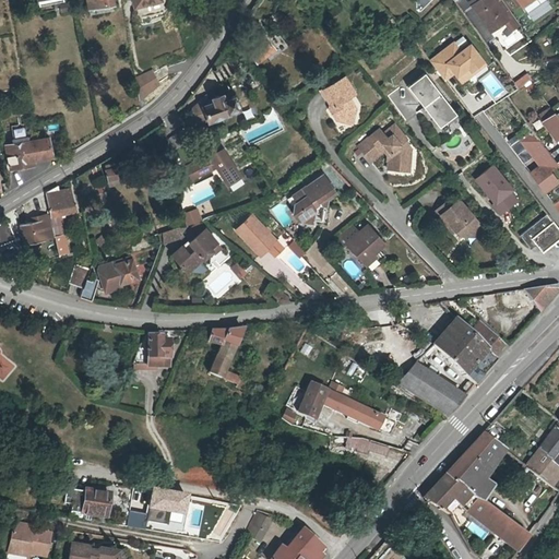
[(60,3),(61,10),(75,8),(74,0),(60,3)]
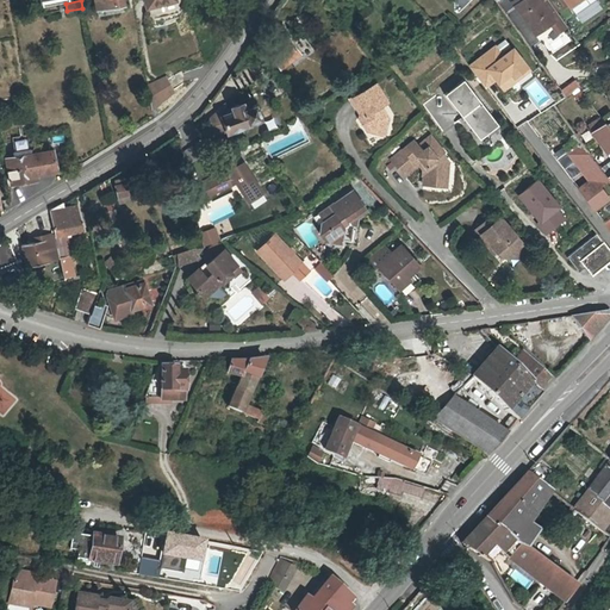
[(178,2),(175,0),(145,0),(148,11),(178,2)]
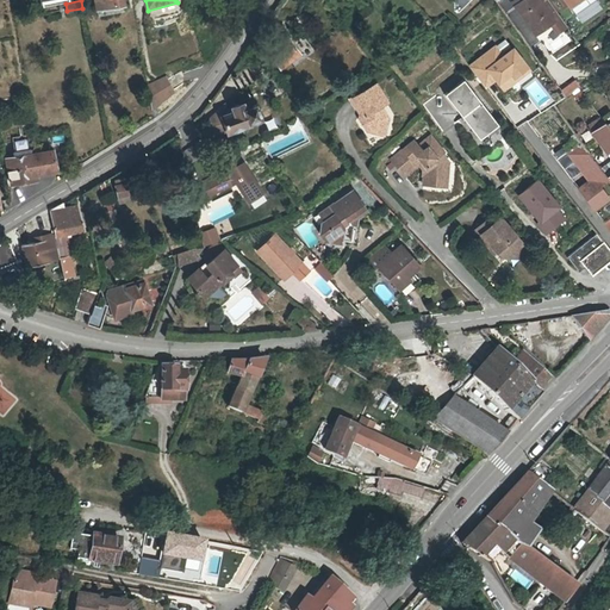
[(547,0),(524,0),(515,7),(535,35),(551,24),(560,17),(547,0)]
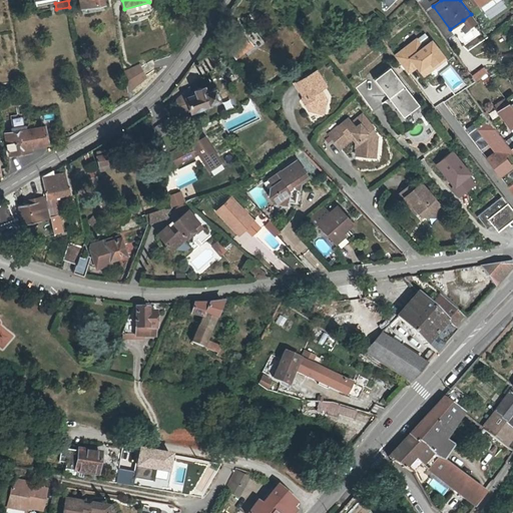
[(473,0),(479,8),(490,0),(473,0)]
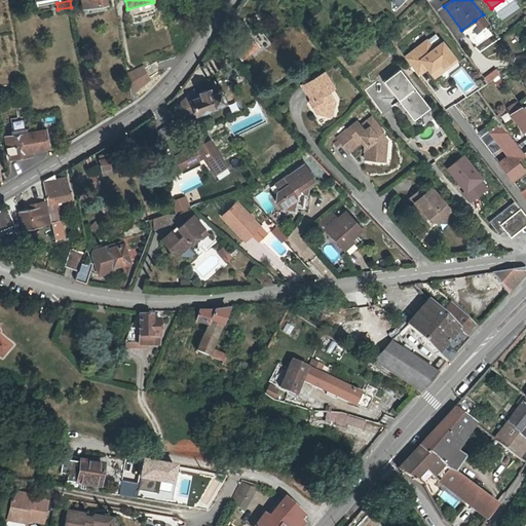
[(489,23),(483,14),(475,21),(481,29),(489,23)]
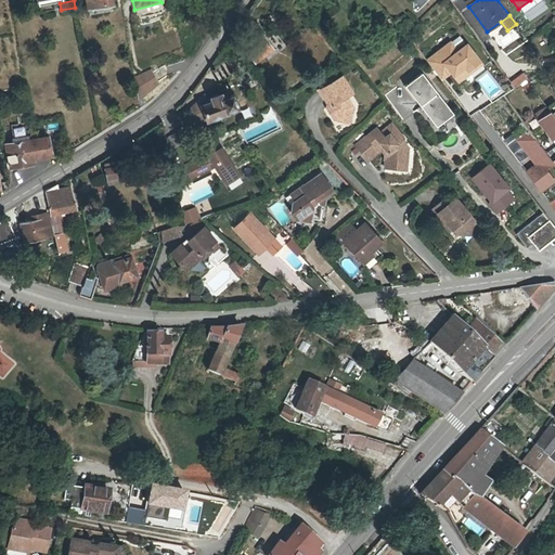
[(404,33),(412,26),(405,18),(399,26),(404,33)]
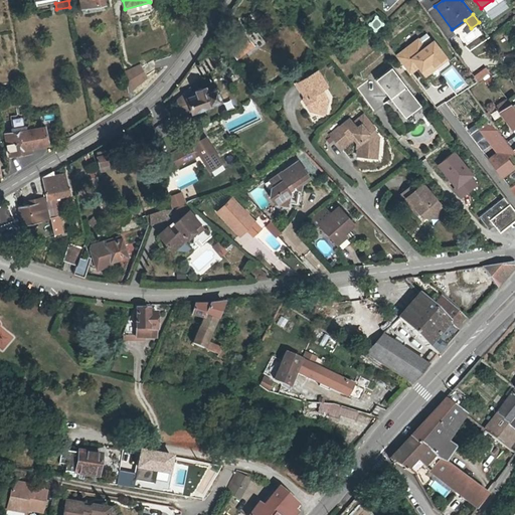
[(250,44),(238,28),(222,40),(235,56),(250,44)]
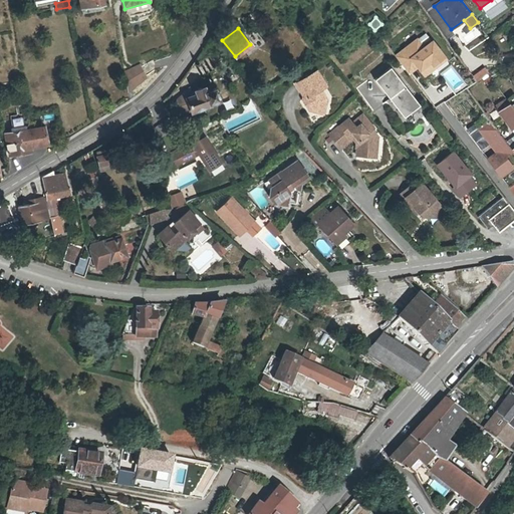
[(422,46),(400,63),(412,77),(421,70),(423,73),(425,76),(435,68),(437,71),(448,62),(437,48),(428,54),(422,46)]
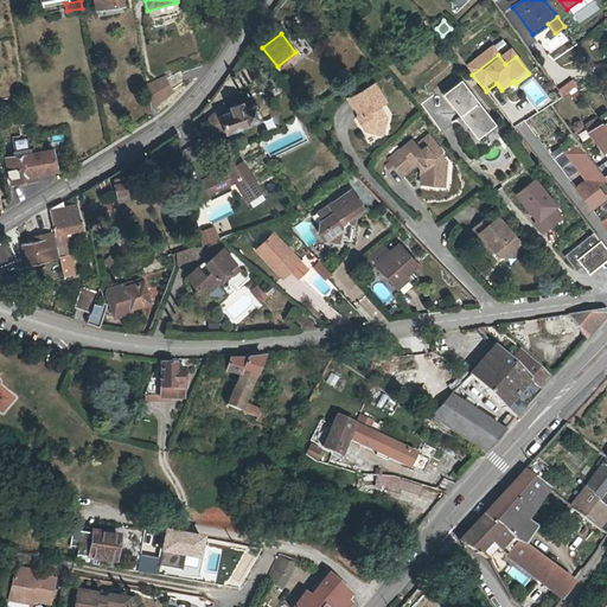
[(513,81),(502,90),(506,97),(531,77),(529,74),(516,84),(513,81)]
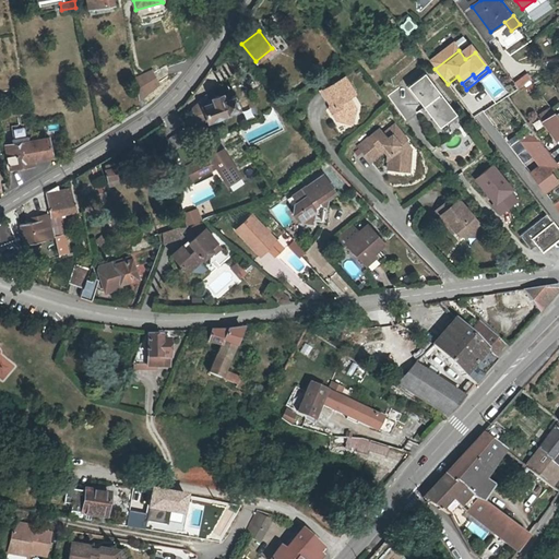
[(159,82),(153,69),(135,75),(140,97),(159,82)]
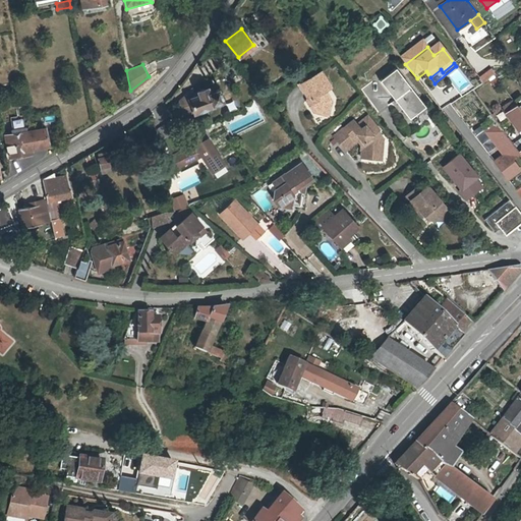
[(381,80),(395,100),(409,119),(417,113),(415,111),(423,105),(397,68),(381,80)]
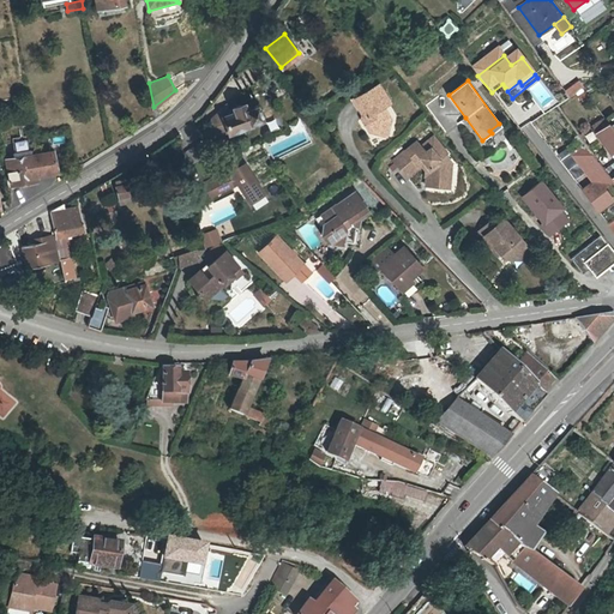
[(503,84),(492,92),(494,96),(505,88),(503,84)]
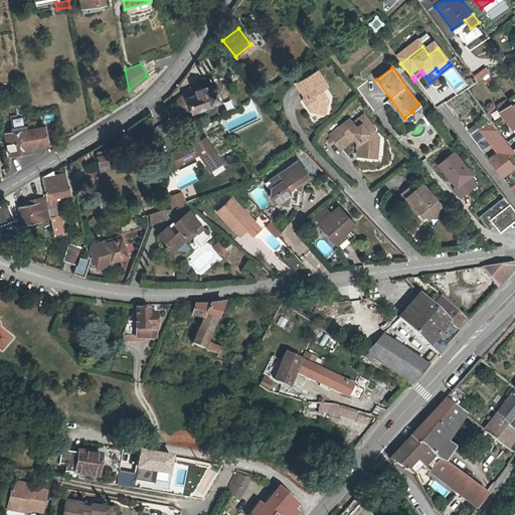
[(318,72),(297,84),(306,100),(303,102),(308,112),(318,115),(325,110),(327,102),(321,91),(326,87),(318,72)]
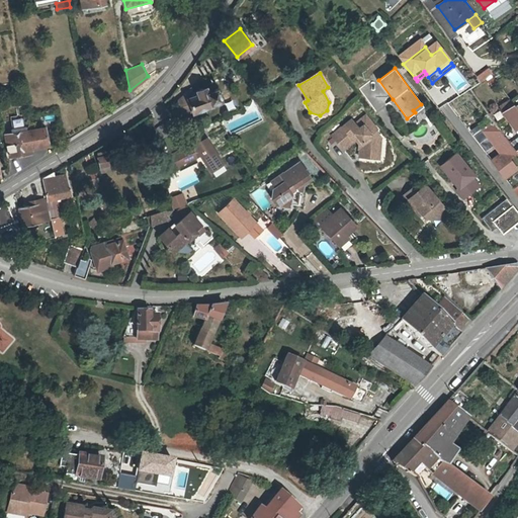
[(190,98),(187,91),(178,97),(182,114),(192,110),(193,111),(212,104),(211,102),(220,99),(216,90),(212,91),(210,87),(206,89),(205,88),(196,91),(193,94),(194,96),(190,98)]
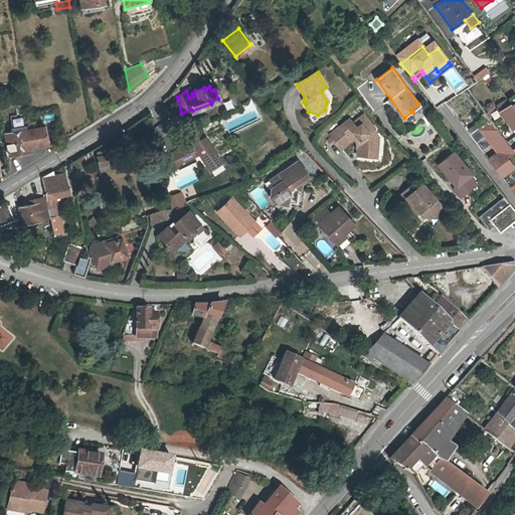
[(404,118),(390,99),(387,101),(401,120),(404,118)]
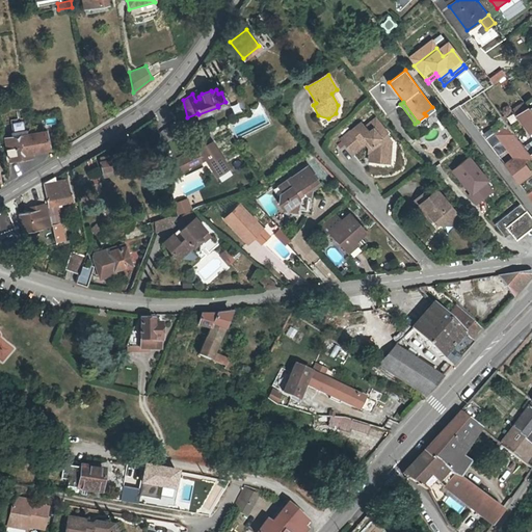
[(531,113),(528,109),(527,108),(527,106),(525,107),(522,103),(513,110),(517,114),(516,115),(531,132),(531,131),(531,116),(531,115),(531,113)]
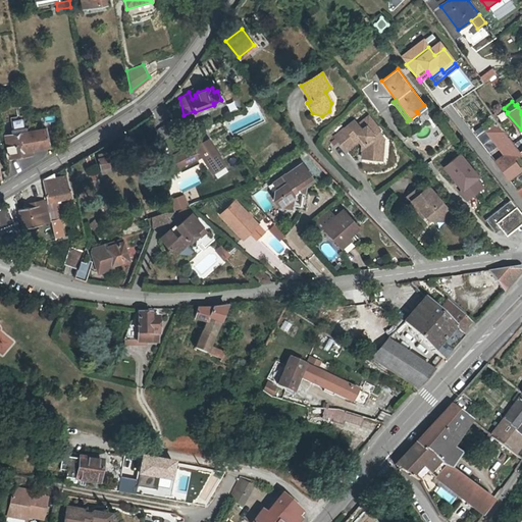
[(426,107),(424,105),(416,111),(418,113),(426,107)]
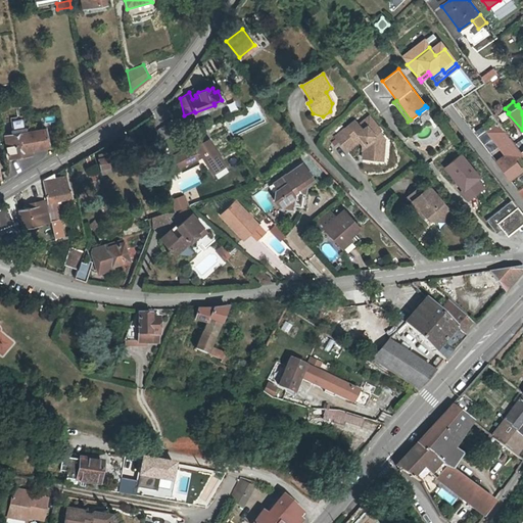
[(354,120),(335,136),(347,152),(360,142),(362,147),(363,161),(390,165),(391,141),(385,140),(379,135),(382,132),(370,115),(360,124),(354,120)]
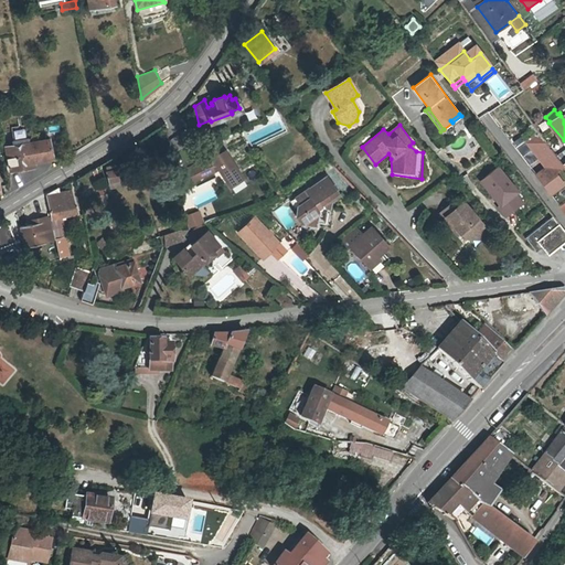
[(555,176),(564,169),(563,168),(562,167),(557,159),(550,150),(545,144),(541,137),(528,146),(546,171),(536,179),(550,199),(564,188),(555,176)]
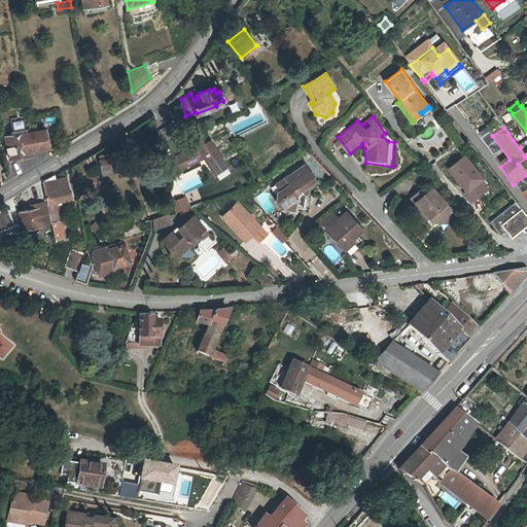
[(47,147),(45,130),(33,132),(37,149),(47,147)]
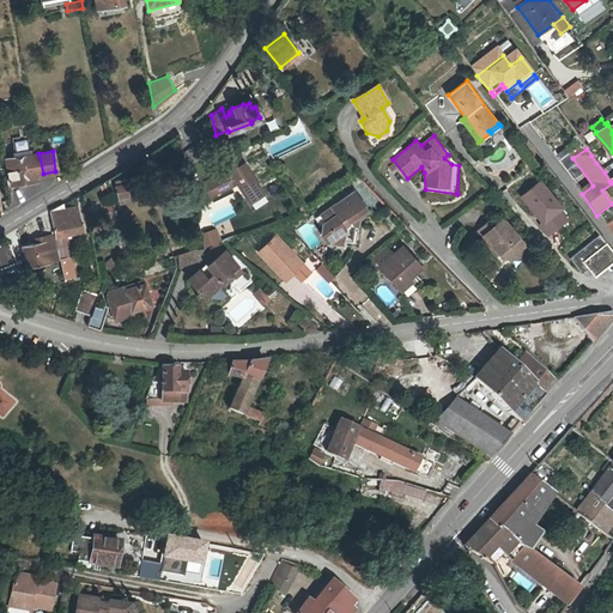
[(6,159),(10,184),(36,180),(35,175),(43,174),(38,153),(6,159)]
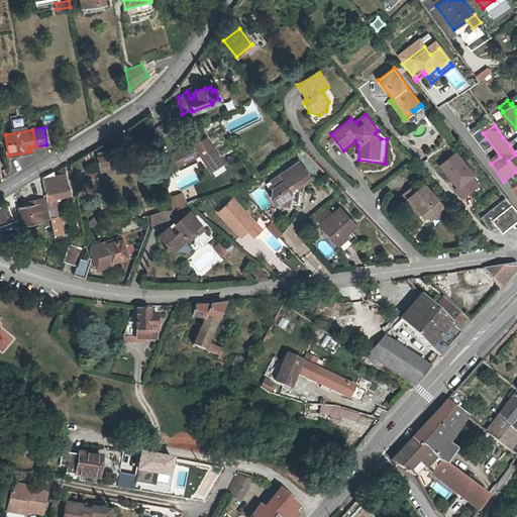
[(205,137),(197,143),(190,146),(189,144),(180,148),(172,131),(157,139),(162,161),(172,156),(180,171),(197,162),(194,156),(199,152),(209,167),(219,160),(220,160),(205,137)]
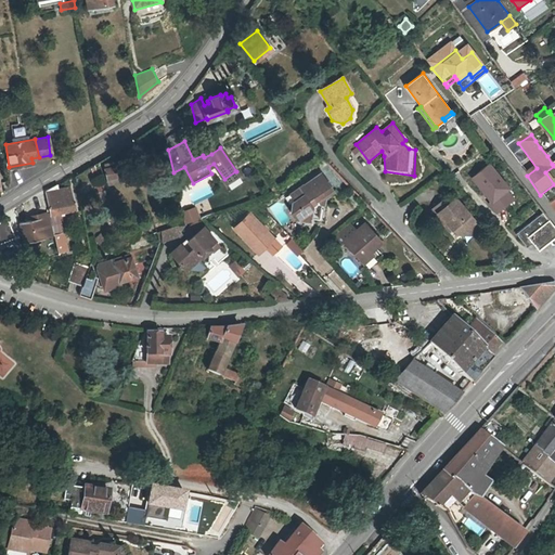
[(469,177),(497,213),(518,196),(490,160),(469,177)]
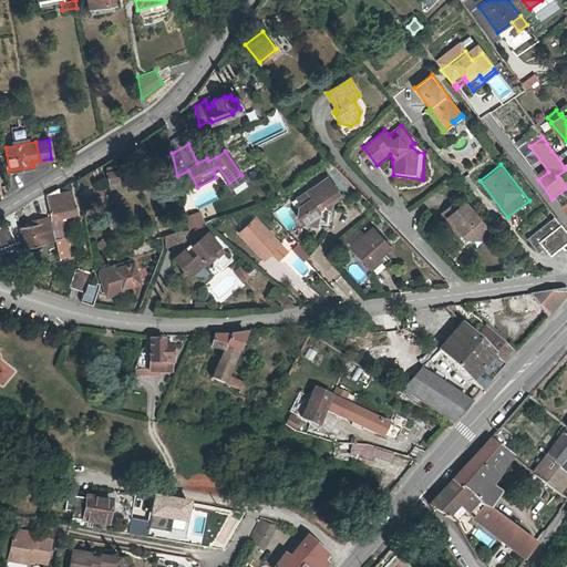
[(122,168),(119,168),(120,171),(107,174),(111,183),(125,179),(122,168)]
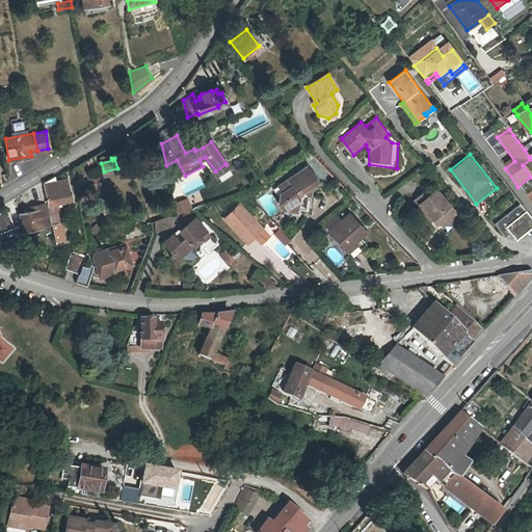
[(225,164),(215,171),(220,180),(232,173),(225,164)]
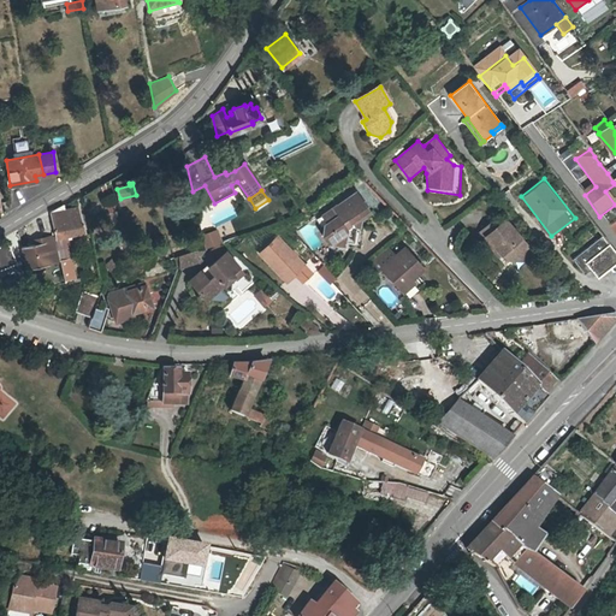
[(332,220),(329,224),(326,225),(324,234),(331,242),(339,243),(345,238),(347,240),(362,244),(366,231),(365,229),(363,227),(361,225),(362,219),(372,212),(356,191),(327,214),(332,220)]
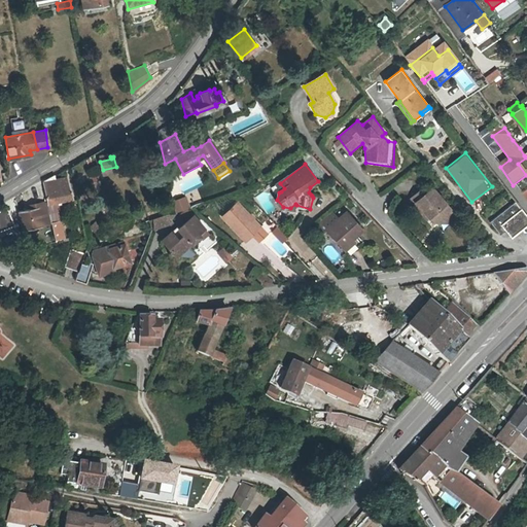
[(73,199),(70,180),(70,179),(69,178),(67,177),(57,180),(55,176),(44,182),(47,202),(47,204),(73,199)]
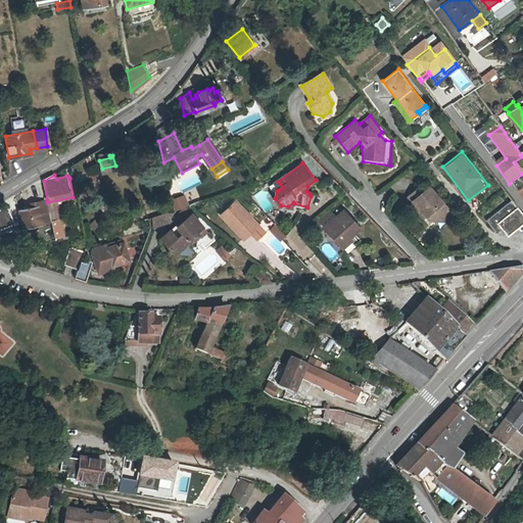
[(410,198),(432,223),(439,223),(450,212),(430,188),(423,193),(420,190),(410,198)]
